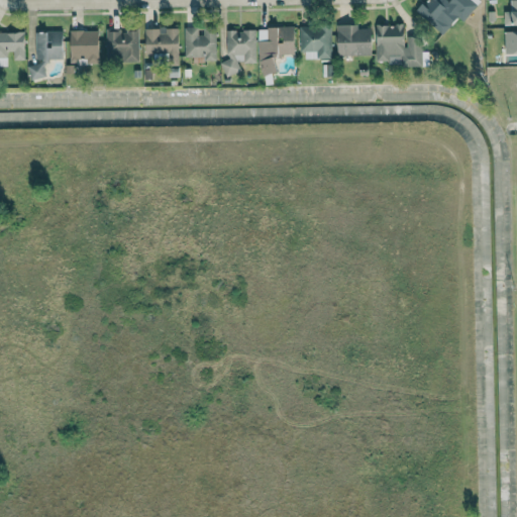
[(425,0),(415,11),(441,35),(450,25),(442,17),(449,9),(462,21),(477,5),(471,0),(460,0),(454,7),(446,0),(425,0)]
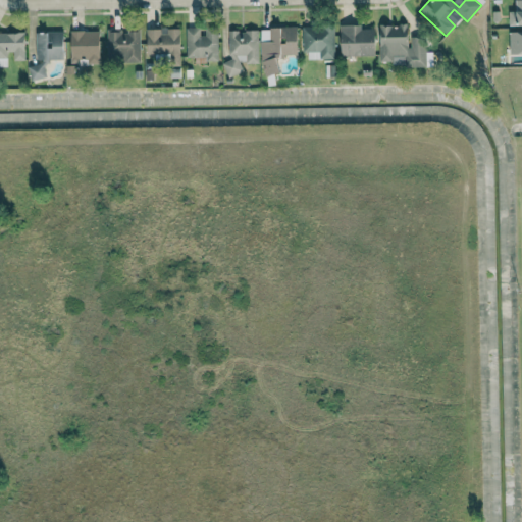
[(509,25),(521,24),(521,0),(514,0),(515,11),(508,11),(509,25)]
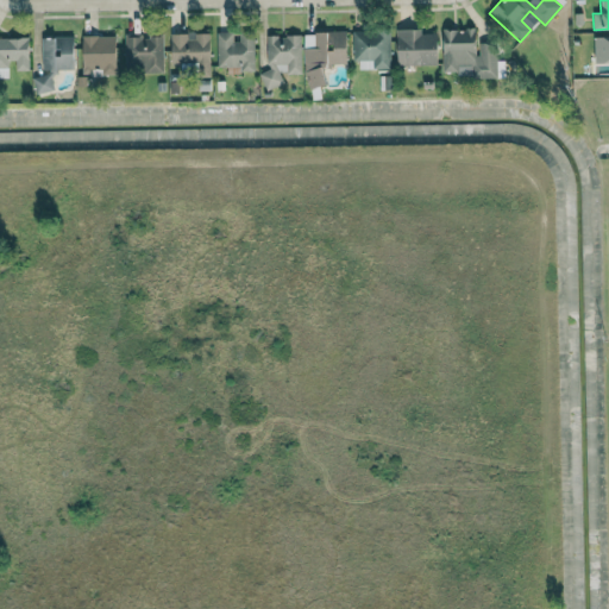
[(438,33),(420,33),(420,30),(396,29),(396,64),(437,66),(438,33)]
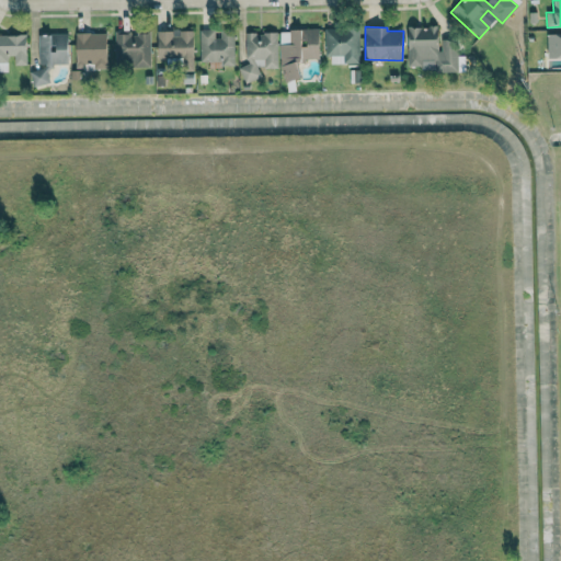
[(407,27),(408,66),(422,66),(422,71),(457,70),(456,36),(439,36),(438,26),(407,27)]
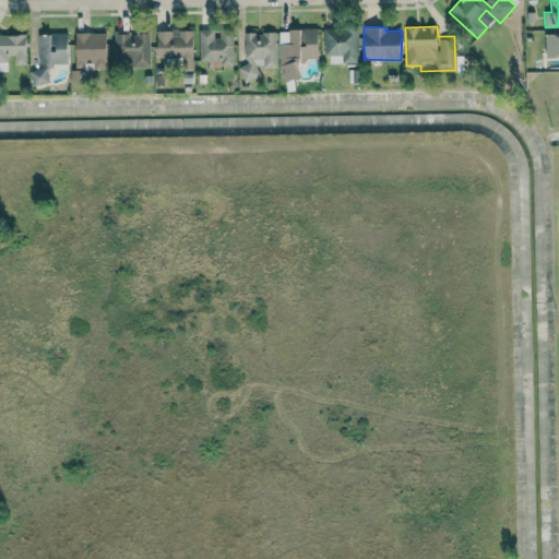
[(357,27),(324,27),(325,63),(358,63),(357,27)]
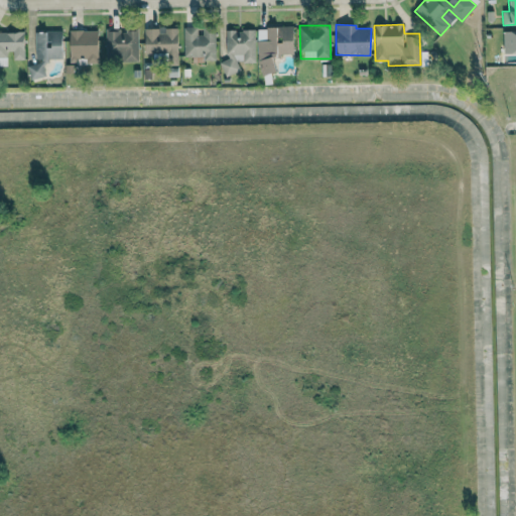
[(293,26),(257,27),(258,74),(274,74),(274,55),(293,54),(293,26)]
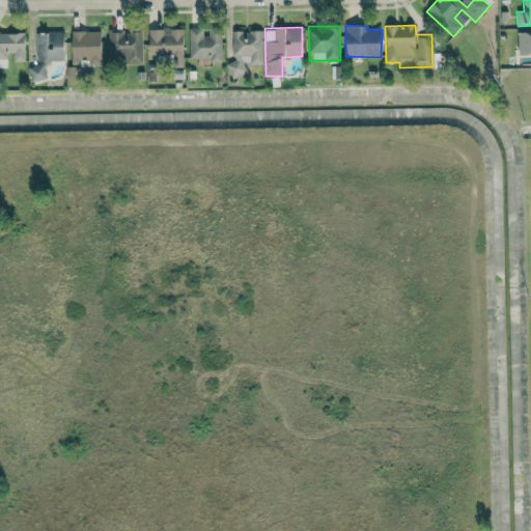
[(148,29),(149,55),(172,54),(172,67),(184,67),(183,28),(148,29)]
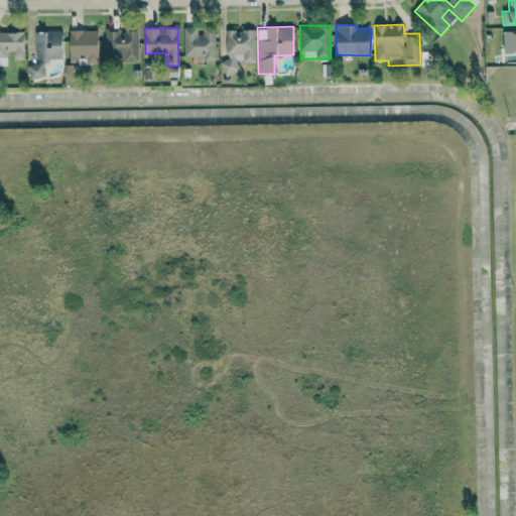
[(183,57),(191,56),(191,61),(216,61),(215,27),(200,27),(183,27),(183,57)]
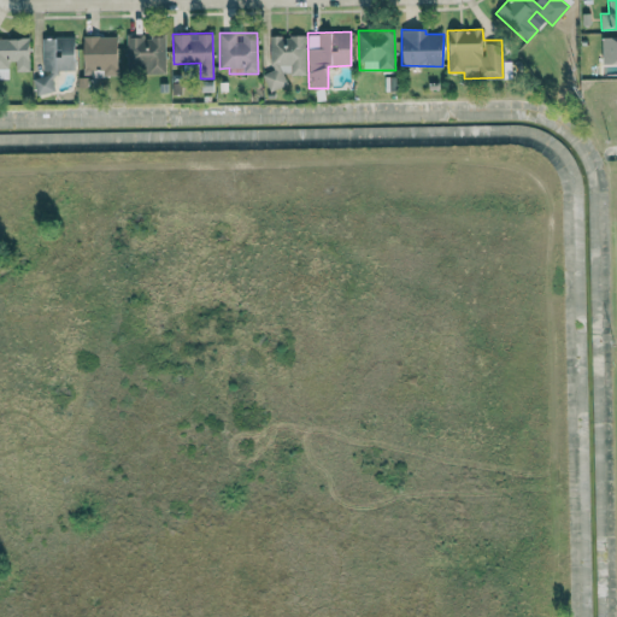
[(165,34),(150,34),(150,36),(127,36),(125,72),(165,74),(165,34)]
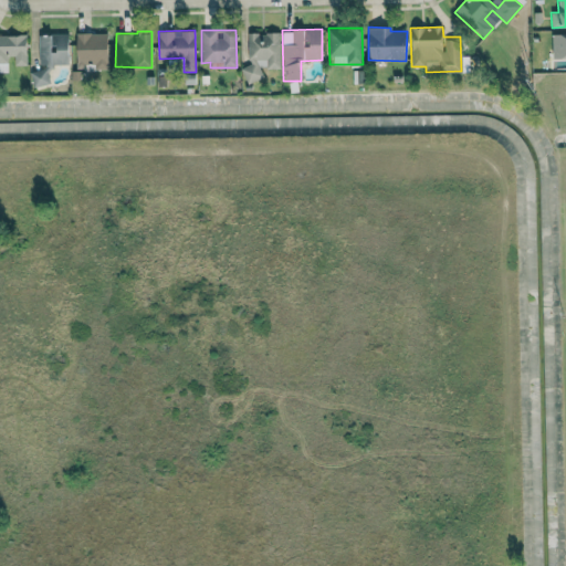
[(107,32),(76,33),(76,70),(108,69),(107,32)]
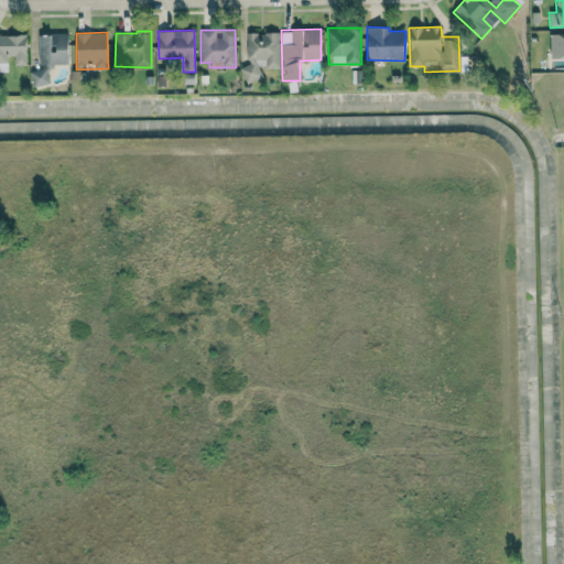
[(279,32),(247,33),(248,66),(243,66),(243,80),(261,80),(261,68),(279,67),(279,32)]
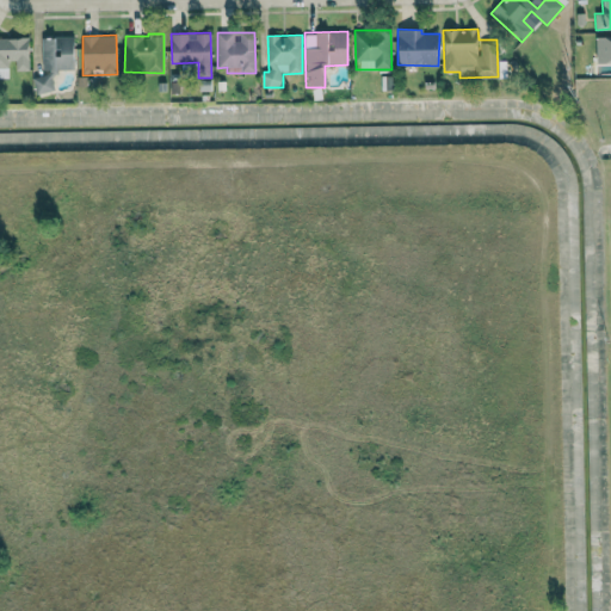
[(610,36),(596,37),(597,63),(610,62),(610,36)]
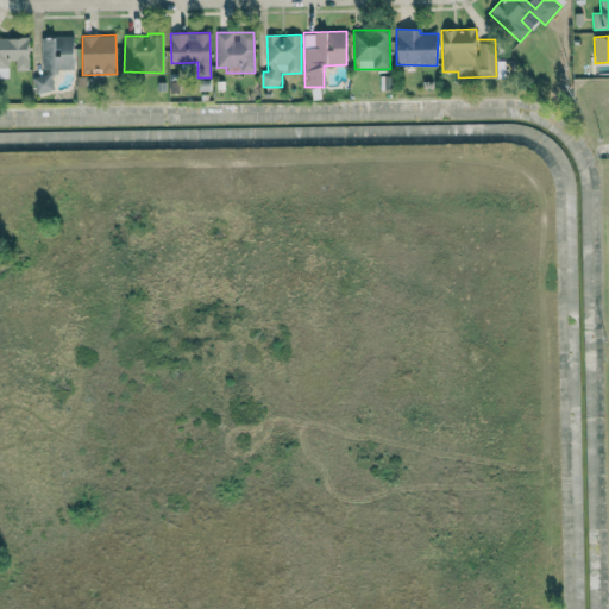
[(74,37),(41,37),(42,75),(35,76),(35,93),(52,92),(52,70),(75,70),(74,37)]
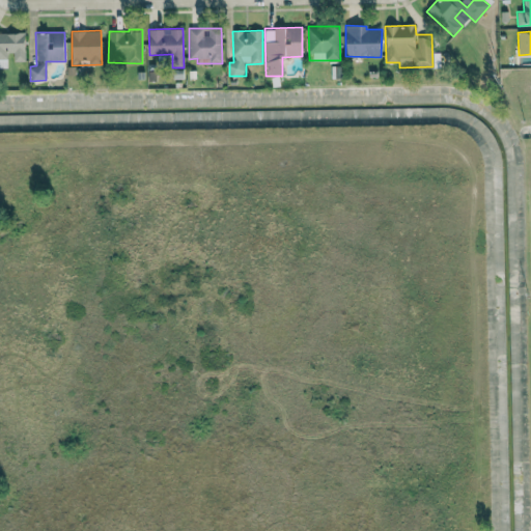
[(26,61),(25,33),(0,33),(0,67),(7,68),(6,53),(12,53),(12,61),(26,61)]
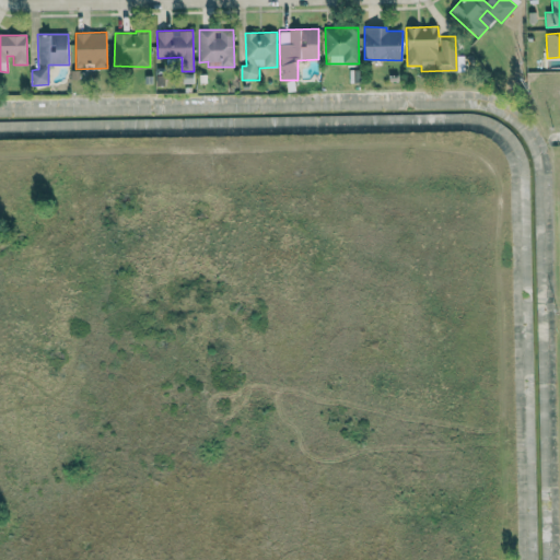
All buildings are outlined.
